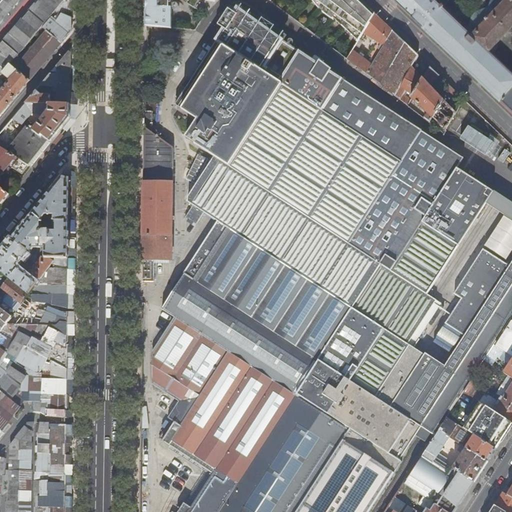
[(0,0),(0,23),(19,0),(0,0)]
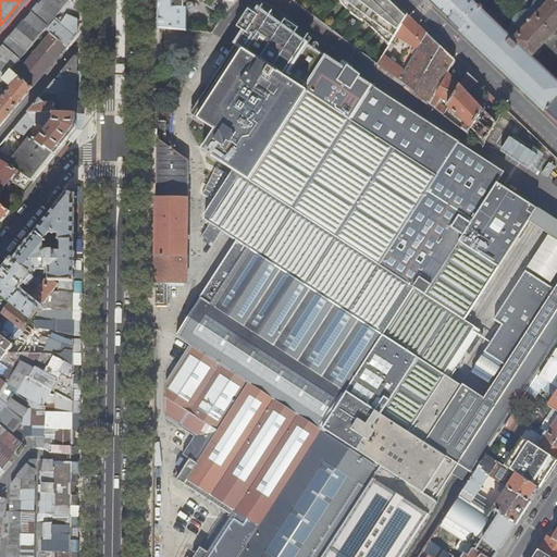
[(42,0),(0,50),(0,84),(3,81),(12,71),(19,63),(41,36),(42,35),(47,29),(71,0),(42,0)]
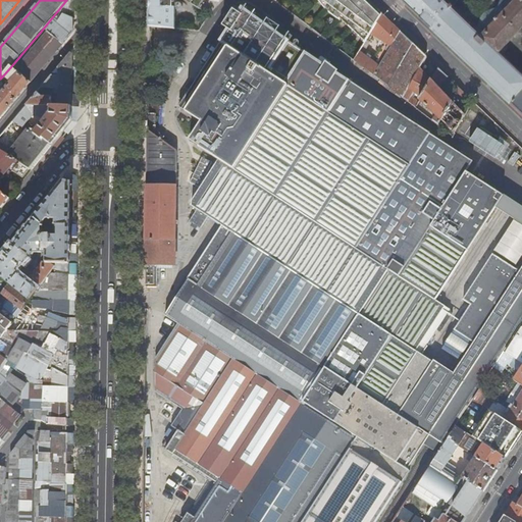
[(73,12),(73,0),(66,0),(44,28),(47,30),(49,32),(62,44),(73,32),(73,12)]
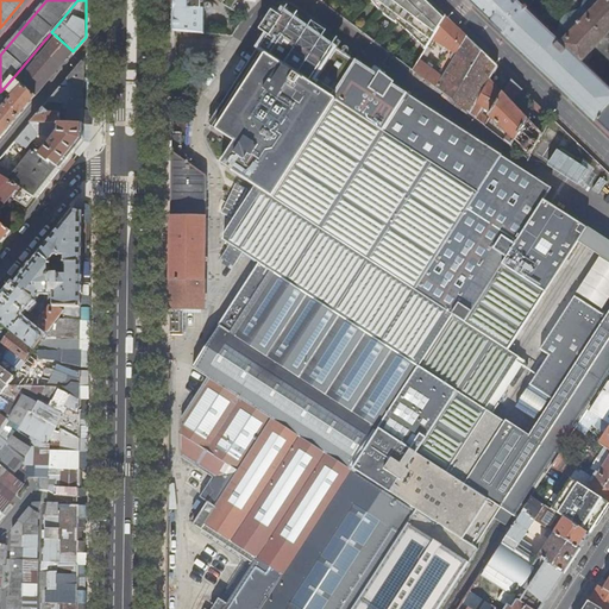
[(206,0),(175,0),(175,30),(203,32),(205,10),(201,10),(202,1),(206,2),(206,0)]
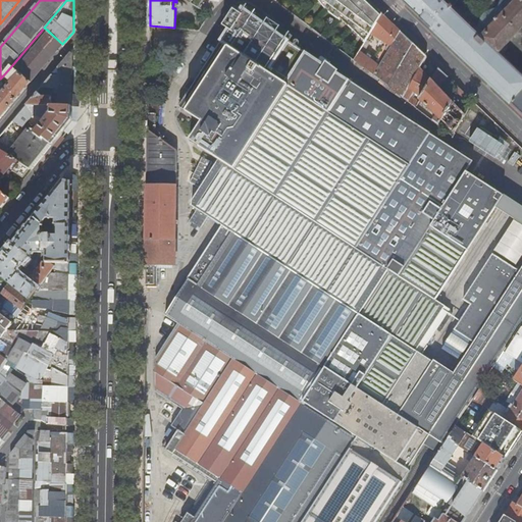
[(354,30),(366,42),(383,14),(367,0),(321,0),(324,3),(328,3),(335,9),(335,13),(353,31),(354,30)]
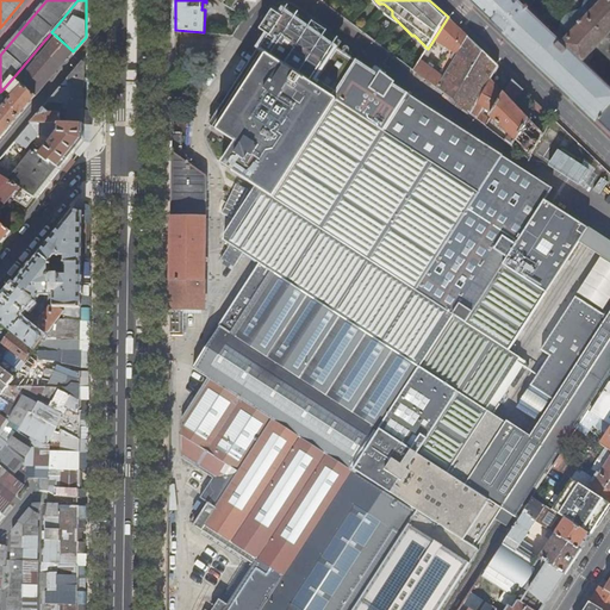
[(472,0),(475,2),(536,61),(609,131),(609,86),(583,60),(609,30),(609,0),(599,0),(562,39),(520,0),(472,0)]
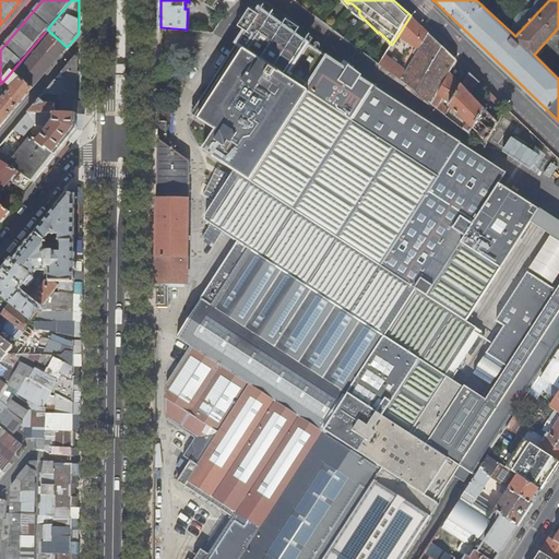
[(538,210),(500,185),(507,175),(263,13),(194,116),(215,131),(204,149),(235,169),(225,186),(205,214),(206,218),(238,240),(202,298),(203,299),(178,339),(191,347),(167,385),(166,419),(195,439),(175,477),(234,514),(207,554),(201,549),(194,558),(405,558),(409,552),(407,551),(409,549),(411,550),(424,531),(423,528),(424,527),(425,528),(438,509),(436,508),(462,467),(427,444),(412,435),(447,379),(452,381),(483,333),(466,323),(531,223),(538,210)]
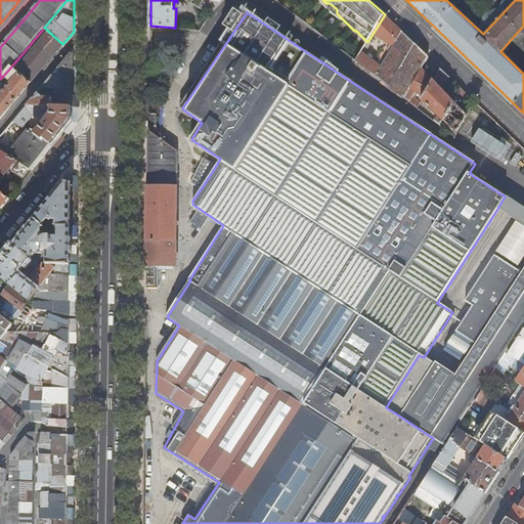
[(376,35),(393,46),(402,32),(385,14),(367,42),(364,47),(366,48),(367,46),(368,47),(376,35)]
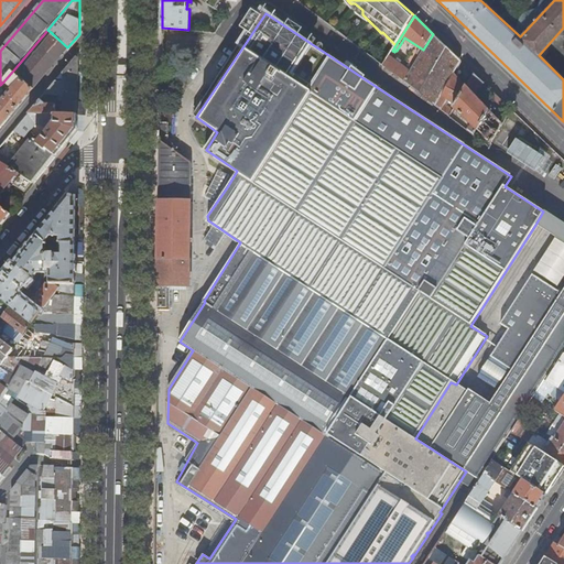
[(28,73),(19,64),(12,72),(33,89),(67,47),(53,34),(26,65),(31,68),(28,73)]
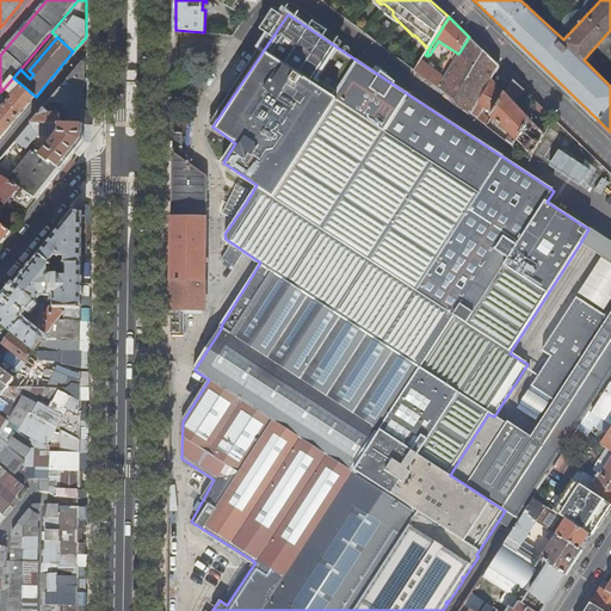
[(477,103),(492,80),(499,66),(469,37),(458,54),(454,61),(448,71),(444,78),(437,88),(471,115),(475,106),(477,103)]
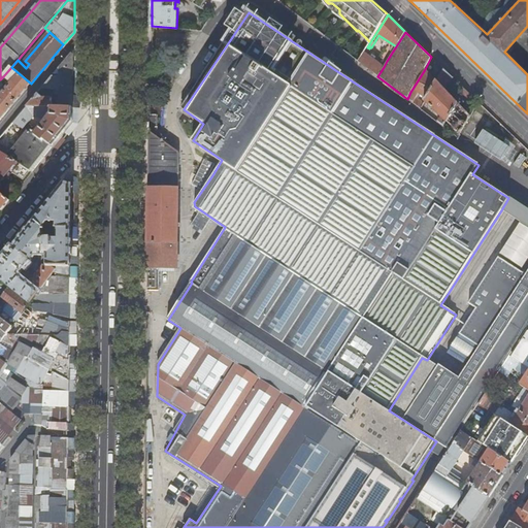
[(382,58),(387,61),(392,53),(387,50),(382,58)]
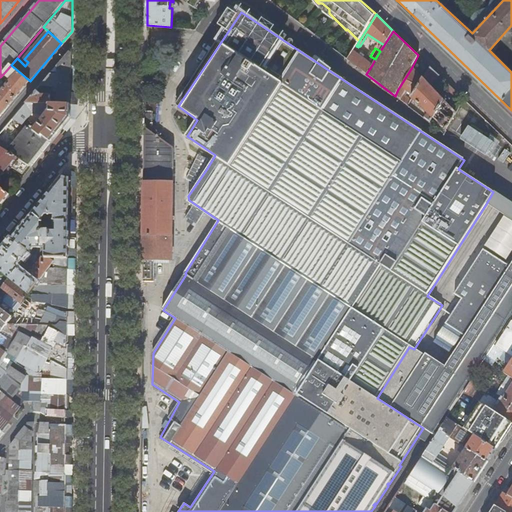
[(372,65),(353,51),(348,60),(366,74),(372,65)]
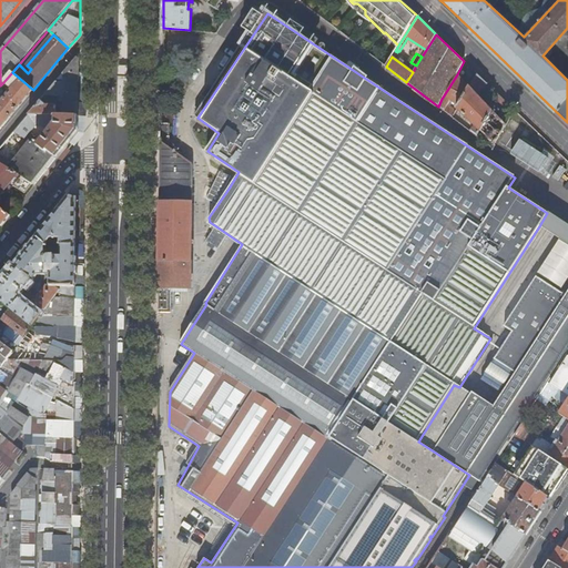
[(46,105),(40,101),(29,115),(79,117),(80,59),(77,58),(46,95),(61,97),(61,101),(63,101),(63,107),(57,105),(58,107),(46,105)]
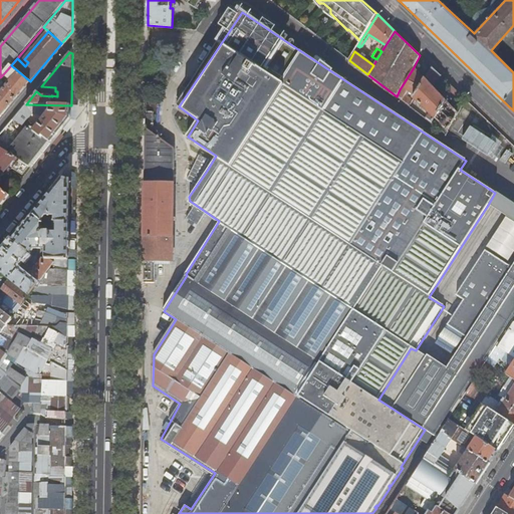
[(0,116),(30,81),(11,65),(3,74),(11,80),(0,92),(0,116)]
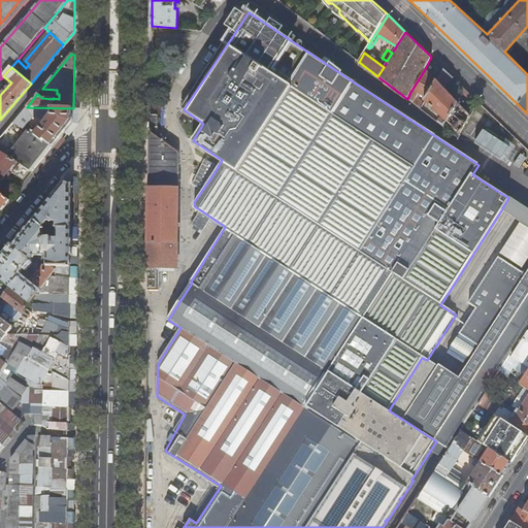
[(447,88),(454,77),(443,68),(436,80),(435,80),(424,100),(432,108),(430,110),(433,113),(434,112),(433,112),(434,110),(440,117),(436,122),(443,127),(446,122),(456,103),(440,86),(442,84),(447,88)]
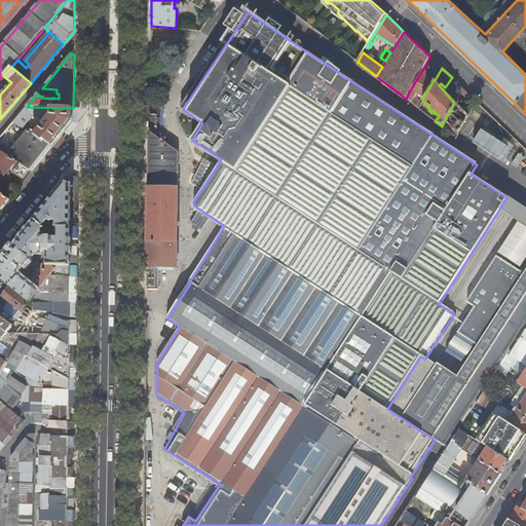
[(434,80),(423,69),(411,88),(421,95),(419,98),(422,100),(434,80)]
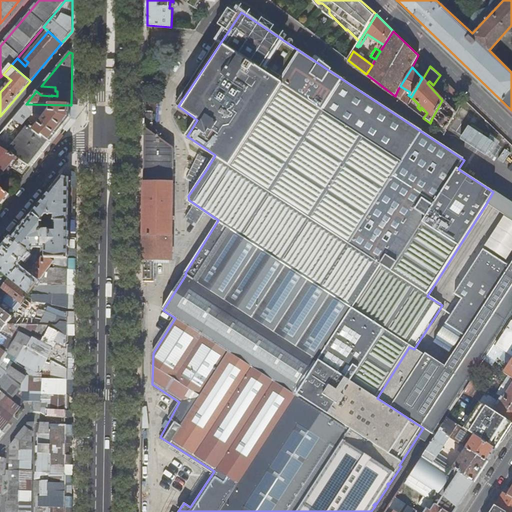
[(441,93),(444,96),(445,96),(450,85),(443,79),(437,87),(442,91),(441,93)]
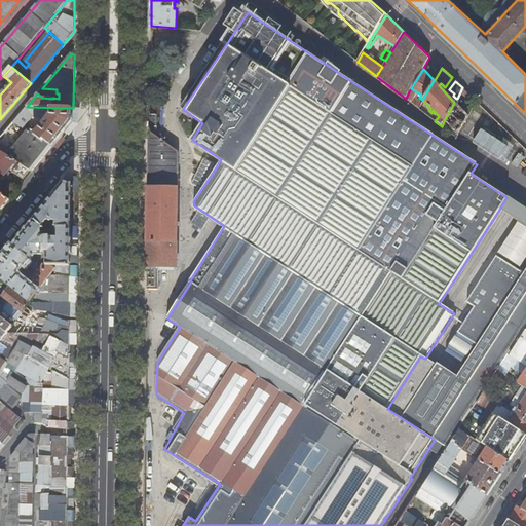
[(463,104),(471,96),(462,87),(457,99),(463,104)]
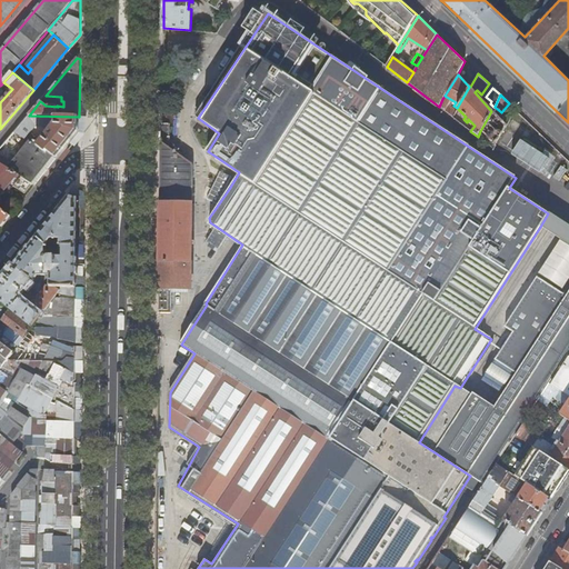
[(451,106),(442,99),(439,107),(449,115),(451,110),(449,109),(451,106)]
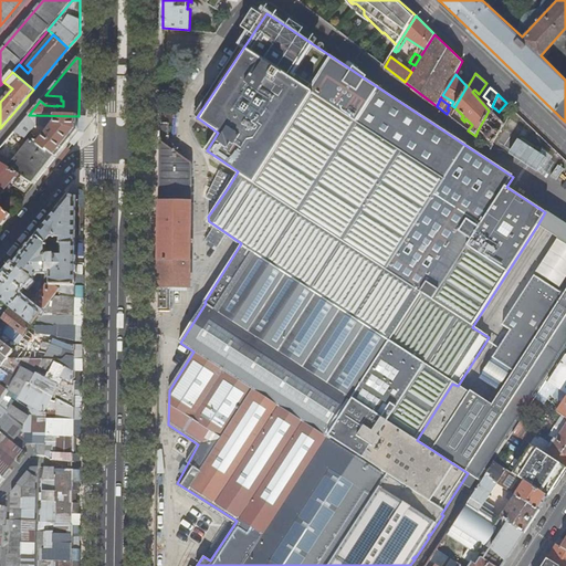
[(478,130),(492,145),(503,125),(489,111),(478,130)]
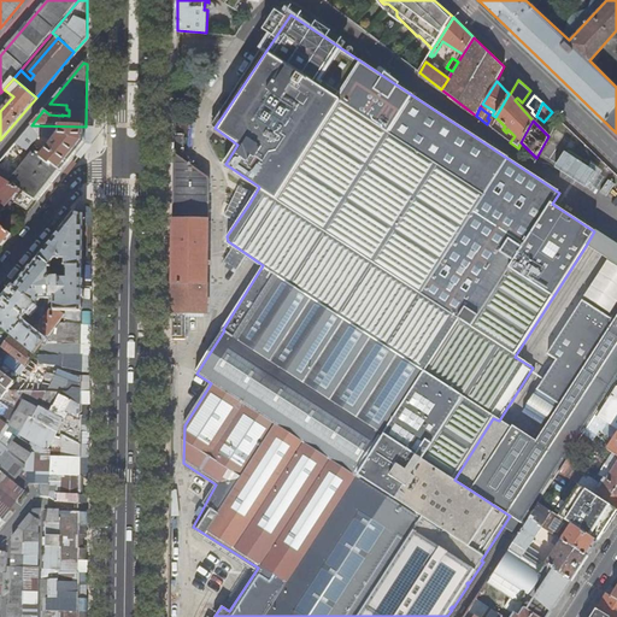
[(86,142),(86,127),(31,125),(16,145),(30,153),(31,152),(40,158),(50,165),(52,164),(62,172),(86,142)]
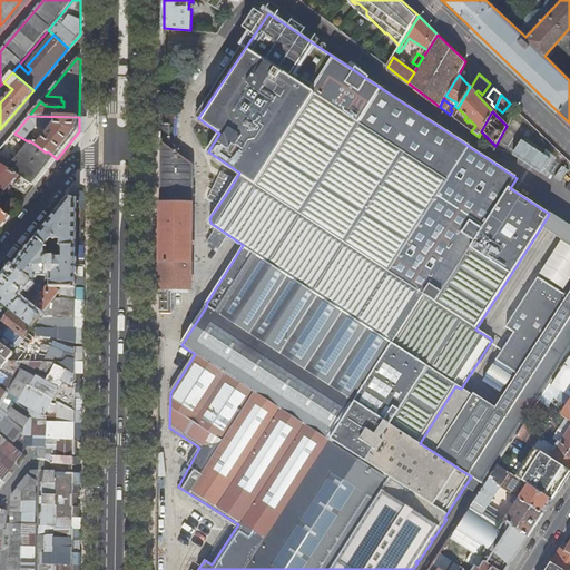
[(28,141),(7,168),(18,176),(32,185),(36,187),(57,159),(48,151),(46,153),(37,146),(29,140),(28,141)]
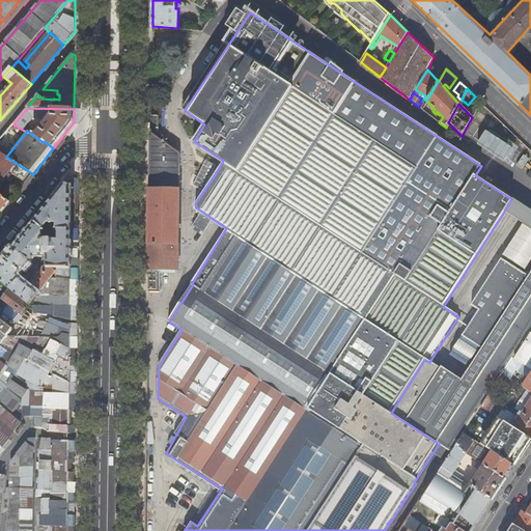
[(177,270),(179,151),(158,136),(150,132),(148,270),(157,270),(177,270)]
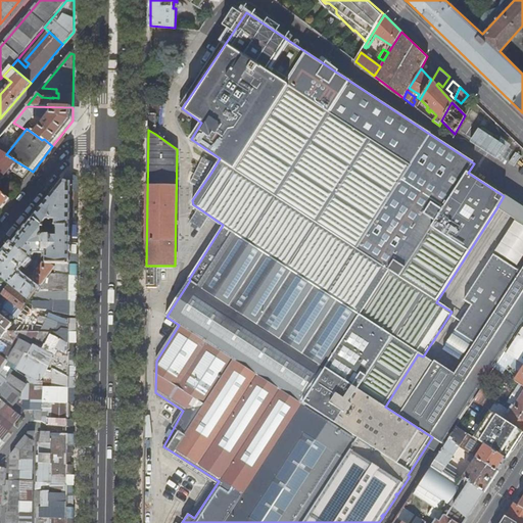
[(24,178),(30,170),(16,161),(16,162),(0,152),(0,181),(7,173),(14,174),(24,178)]
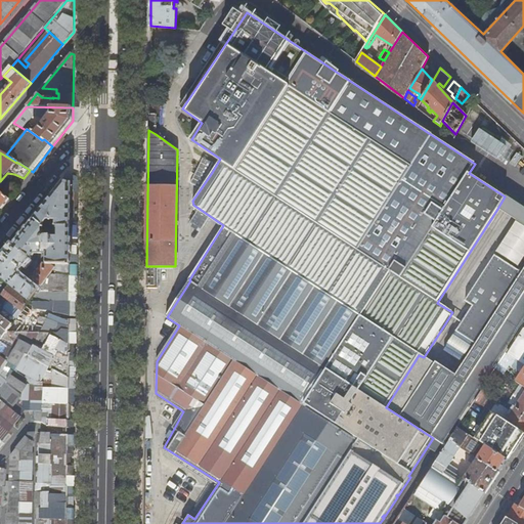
[(57,221),(57,226),(71,226),(72,183),(64,180),(34,219),(43,226),(45,226),(48,221),(57,221)]
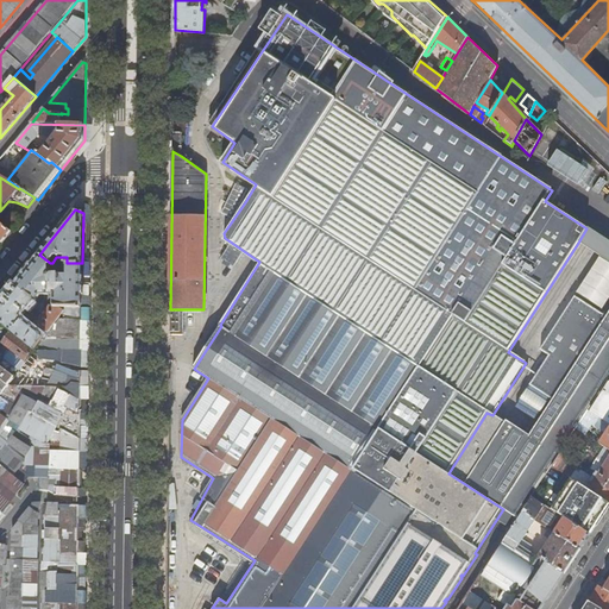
[(0,240),(2,243),(12,232),(0,221),(0,240)]
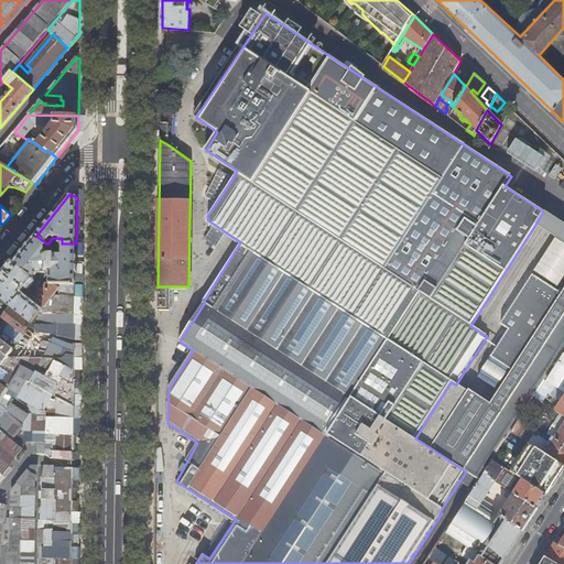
[(563,224),(544,210),(543,212),(535,225),(563,242),(563,224)]
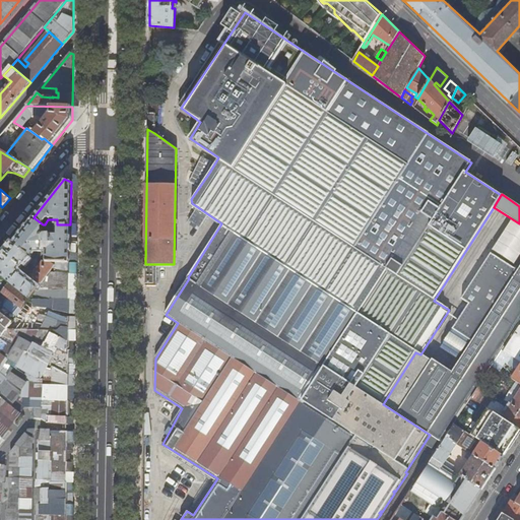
[(194,225),(199,216),(191,212),(187,221),(194,225)]
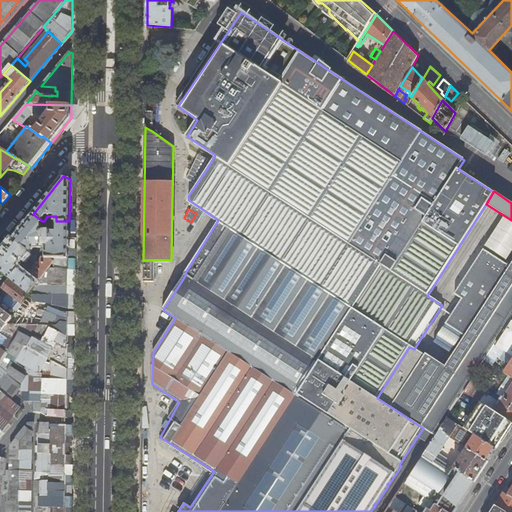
[(44,229),(44,221),(42,221),(33,214),(12,239),(31,253),(43,257),(46,258),(49,258),(59,258),(69,258),(69,221),(56,221),(55,229),(53,230),(45,230),(44,229)]
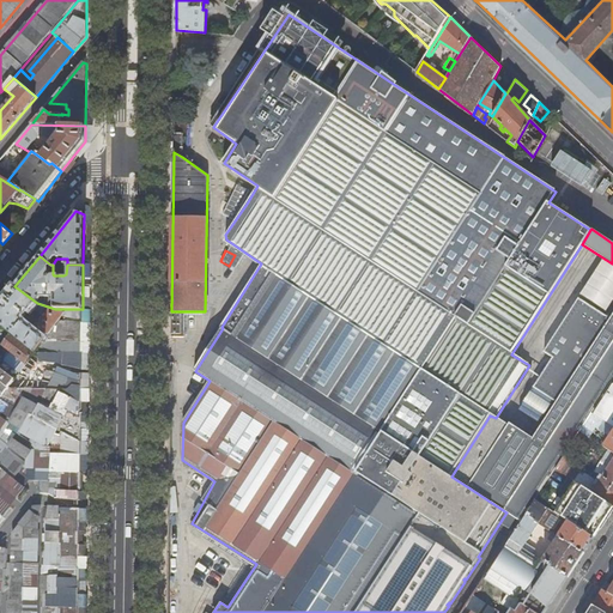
[(66,274),(67,265),(53,265),(53,274),(54,275),(64,275),(66,274)]
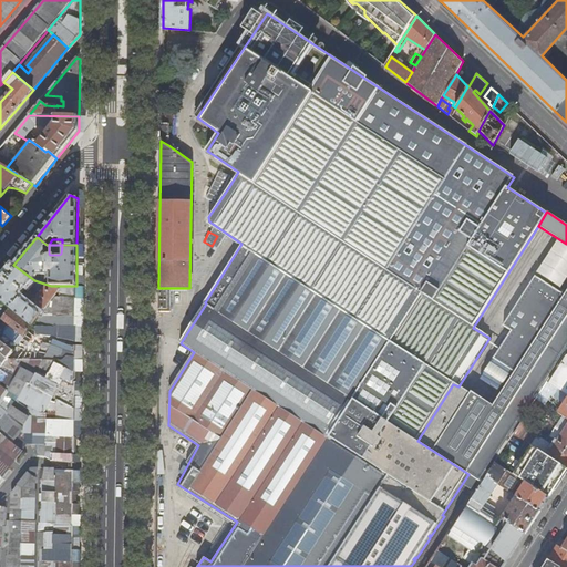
[(27,291),(34,280),(13,265),(0,281),(0,299),(4,303),(33,326),(40,316),(18,298),(18,295),(23,289),(27,291)]
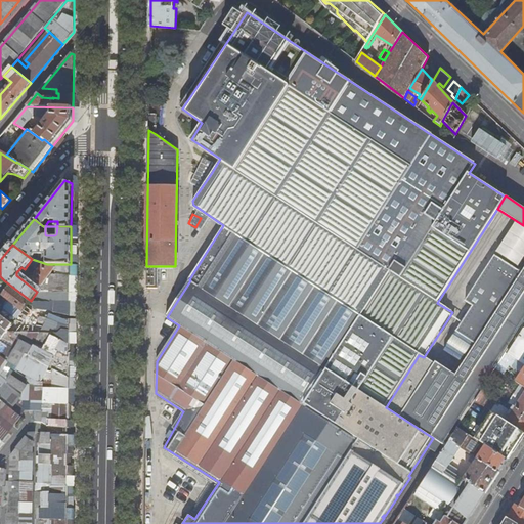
[(522,273),(494,255),(465,301),(473,306),(455,332),(476,344),(522,273)]
